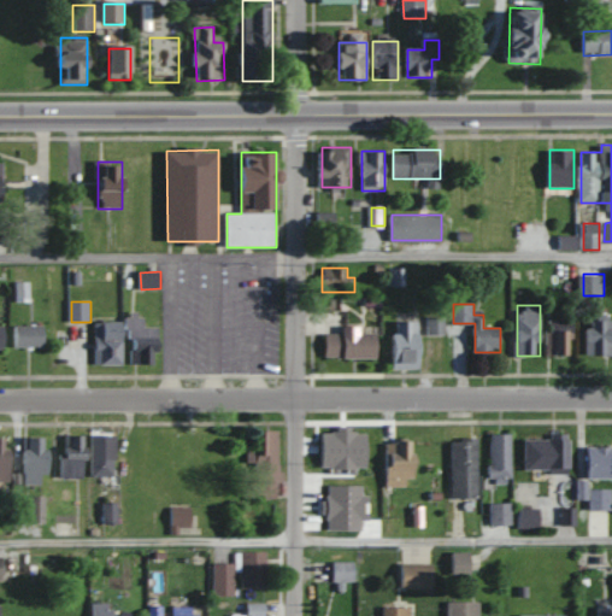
[(131,364),(159,363),(158,328),(146,328),(146,315),(130,316),(131,364)]
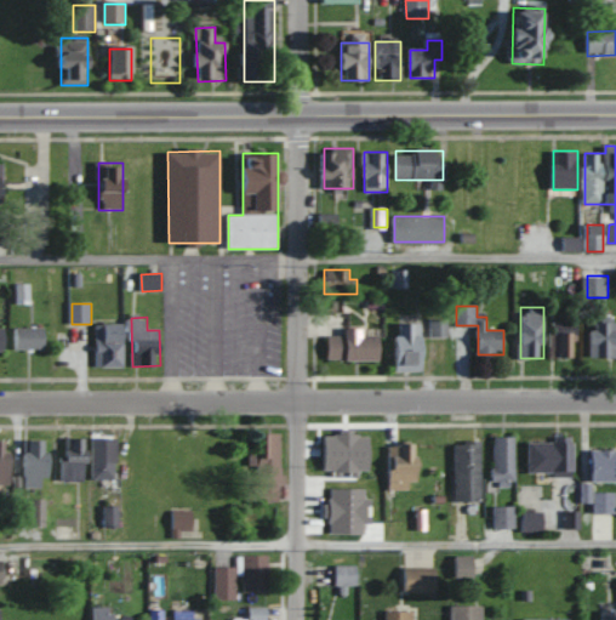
[(450,320),(434,320),(434,336),(450,336),(450,320)]
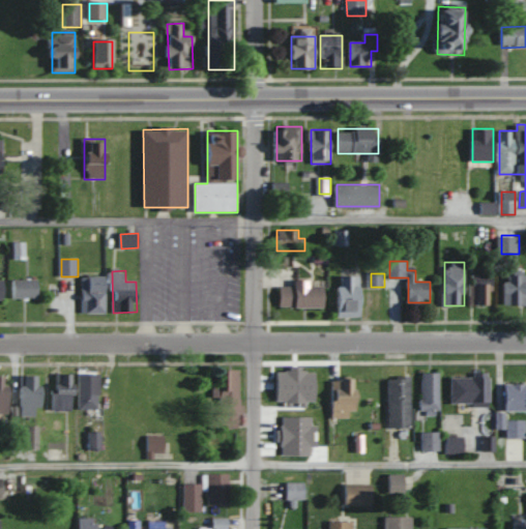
[(504,304),(525,304),(525,274),(504,274),(504,304)]
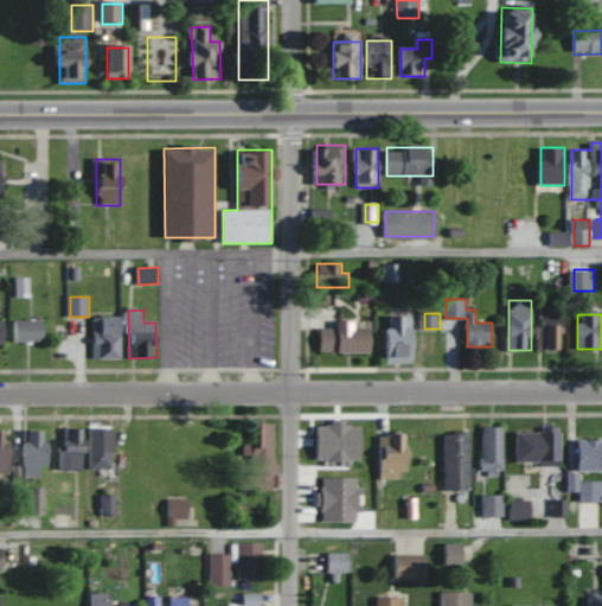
[(388,363),(411,363),(411,316),(388,316),(388,363)]
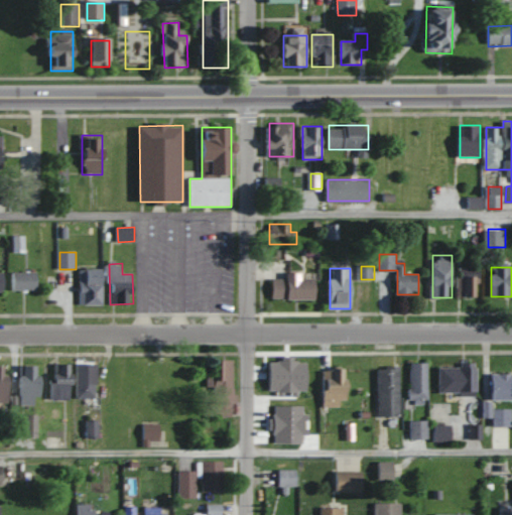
[(460,296),(477,296),(477,275),(471,275),(471,268),(460,268),(460,296)]
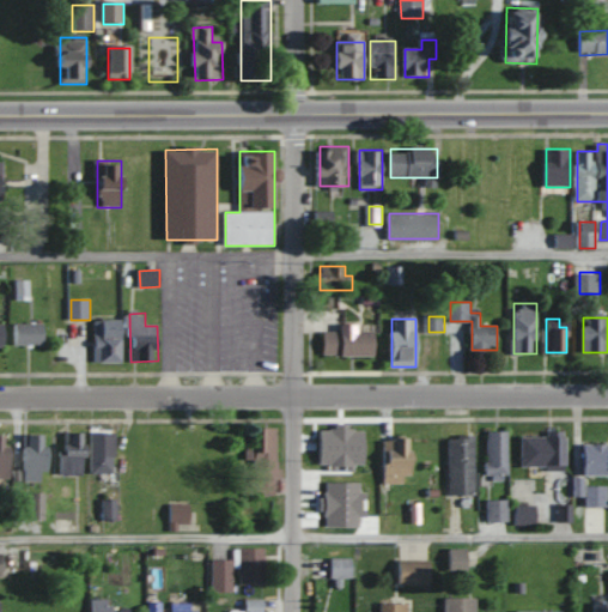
[(122,320),(96,320),(96,363),(122,363),(122,320)]
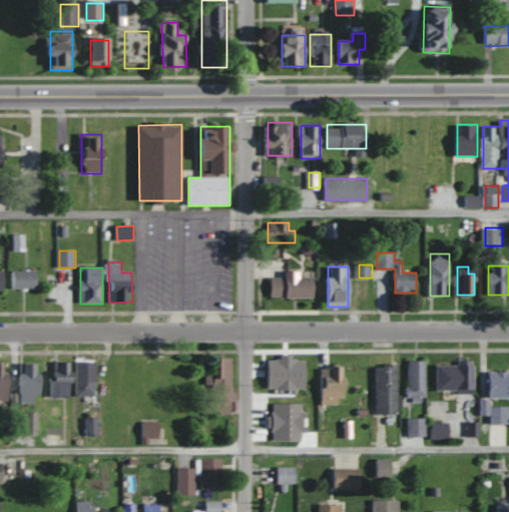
[(37,271),(13,271),(13,289),(37,289),(37,271)]
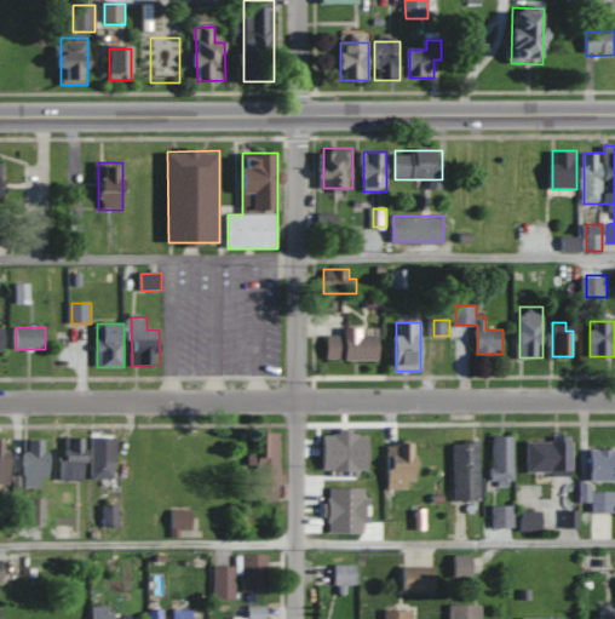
[(378,334),(327,334),(327,360),(378,360),(378,334)]
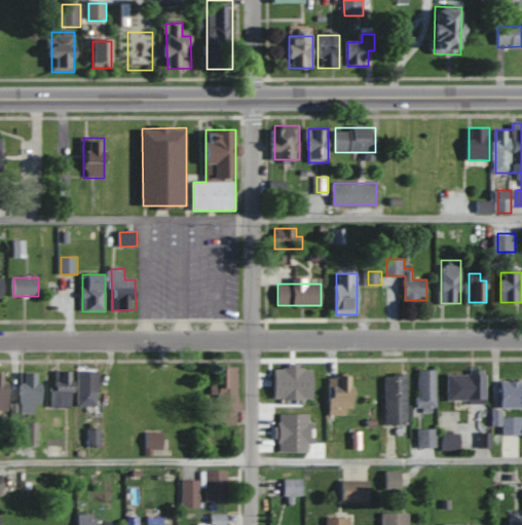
[(219,367),(219,424),(238,424),(237,367),(219,367)]
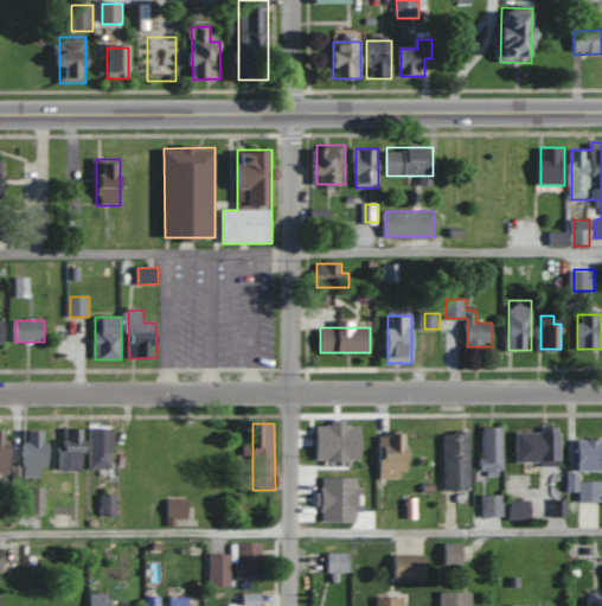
[(505,427),(484,427),(484,477),(505,477),(505,427)]
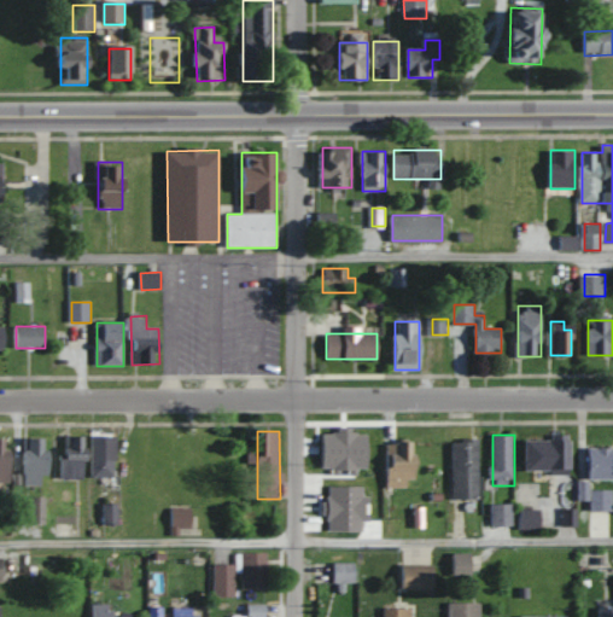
[(87,481),(87,436),(68,436),(68,481),(87,481)]
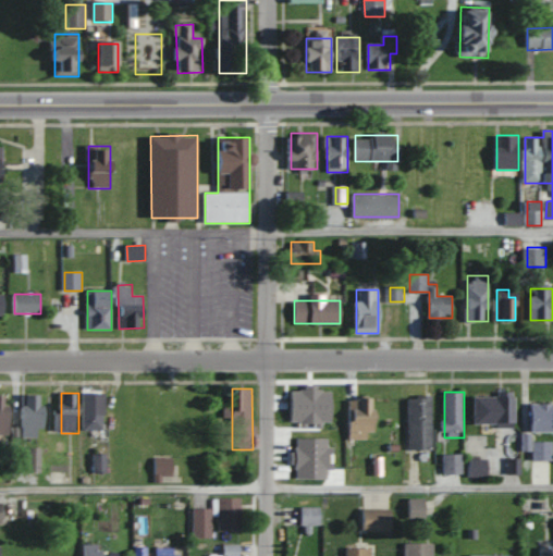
[(84,393),(84,430),(106,430),(106,393),(84,393)]
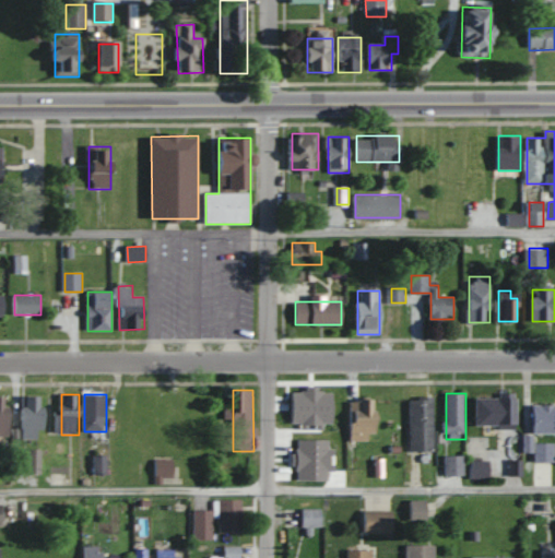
[(0,396),(0,437),(9,438),(9,396),(0,396)]
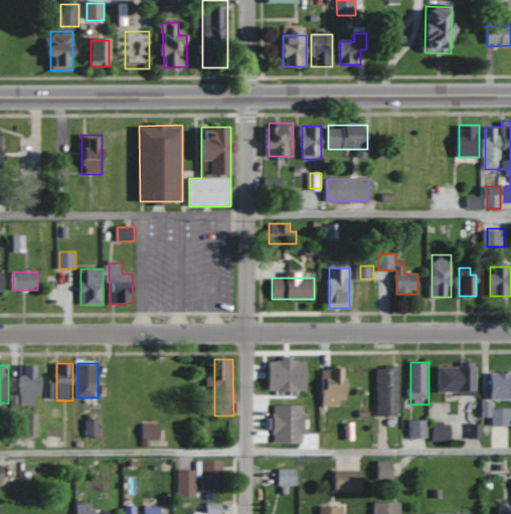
[(20,404),(40,404),(40,365),(20,365),(20,404)]
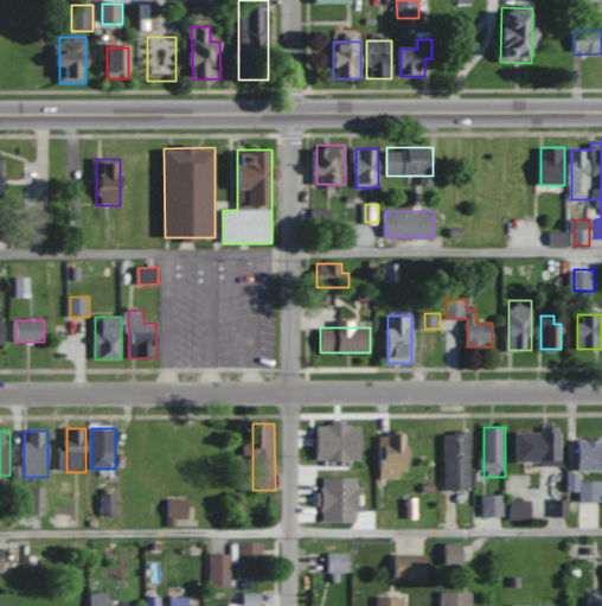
[(447,433),(447,490),(471,490),(471,433),(447,433)]
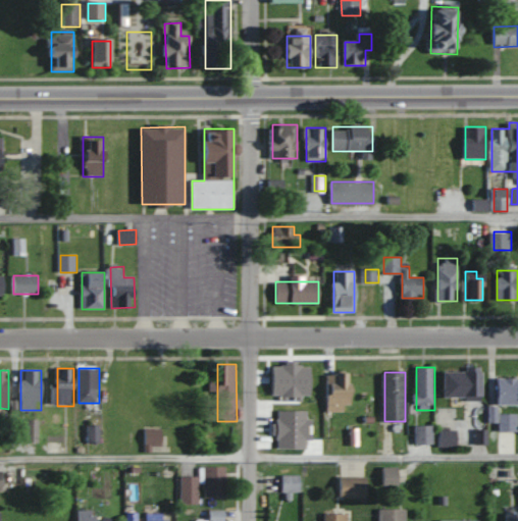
[(482,372),(446,372),(446,399),(482,399),(482,372)]
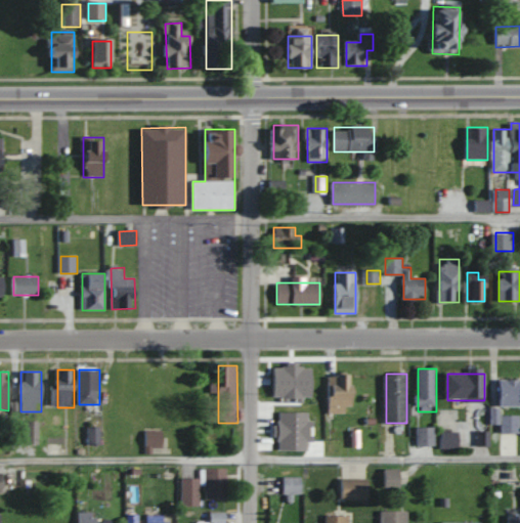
[(310,410),(310,375),(290,375),(290,410),(310,410)]
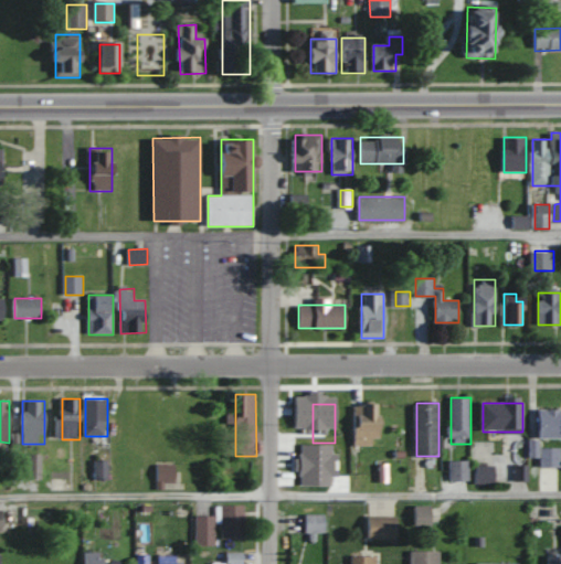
[(380,438),(380,405),(356,405),(356,446),(373,446),(373,438),(380,438)]
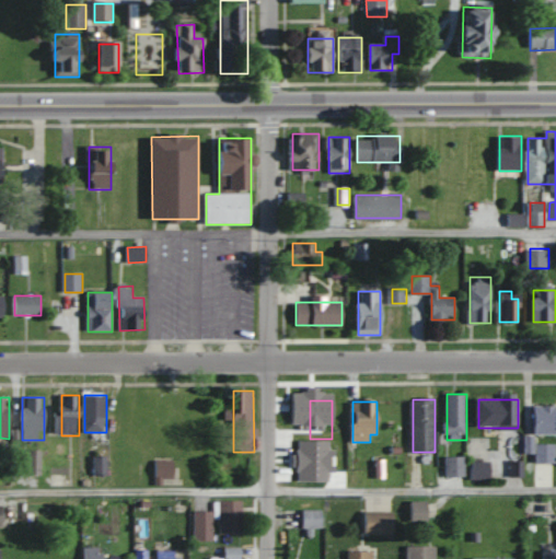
[(555,405),(535,406),(535,435),(555,434),(555,405)]
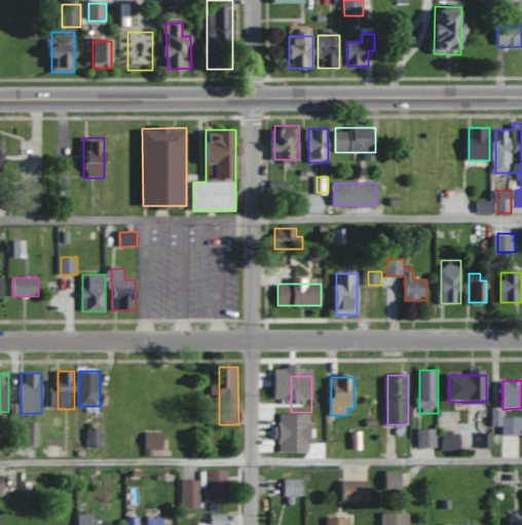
[(505,418),(505,435),(521,435),(521,418),(505,418)]
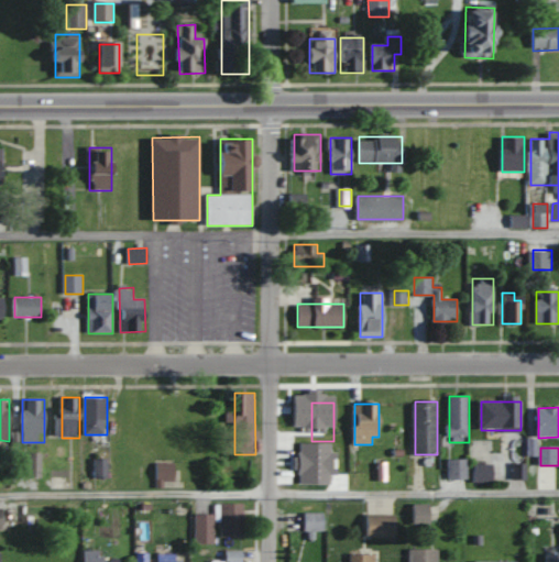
[(450,480),(469,480),(469,460),(450,460),(450,480)]
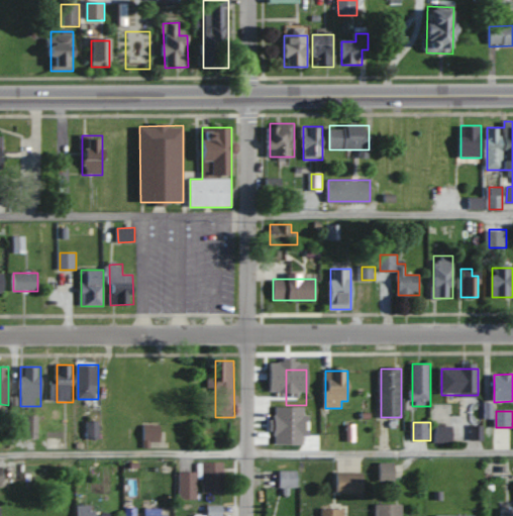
[(436,442),(453,442),(453,427),(436,427),(436,442)]
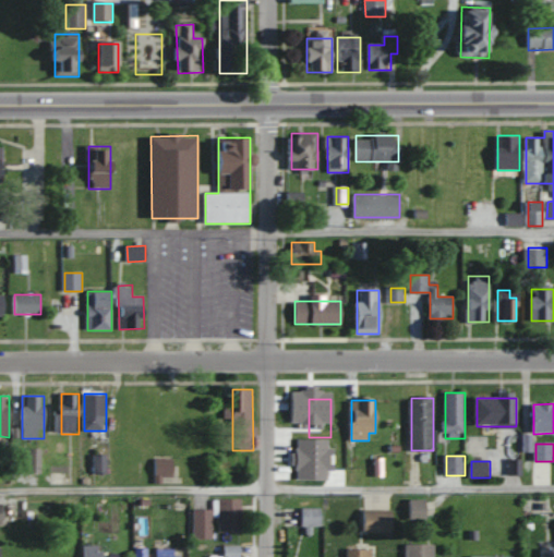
[(241,498),(219,498),(219,533),(241,533),(241,498)]
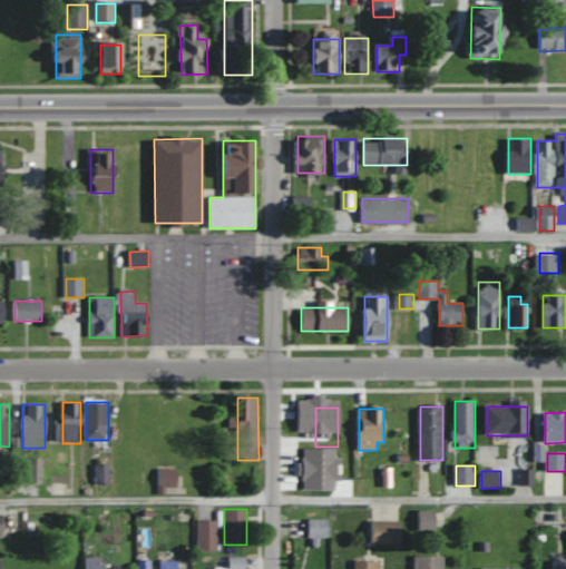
[(329,537),(329,519),(310,519),(310,537),(329,537)]
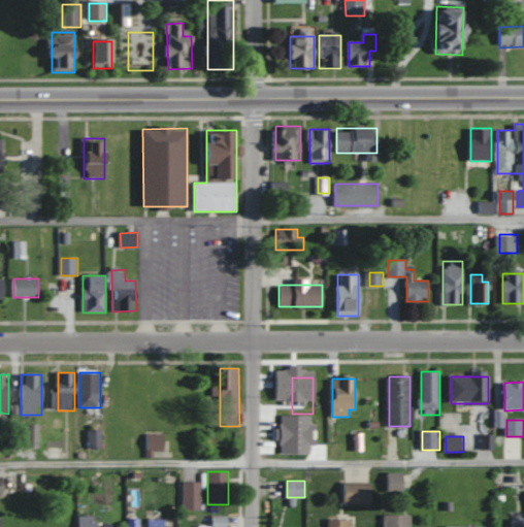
[(371,503),(371,482),(345,482),(345,503),(371,503)]
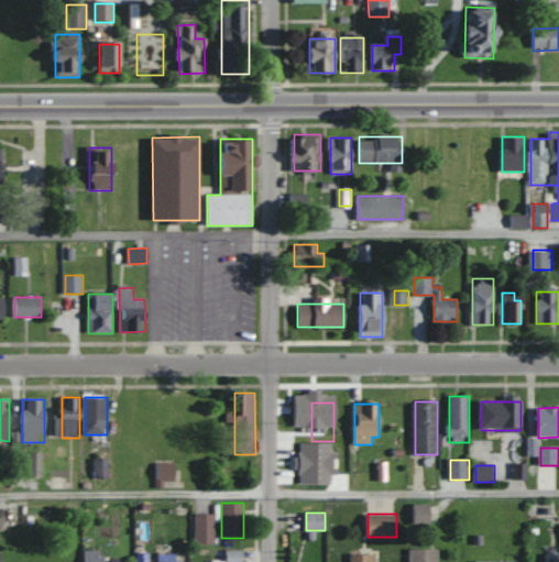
[(437,561),(438,549),(412,549),(410,561),(437,561)]
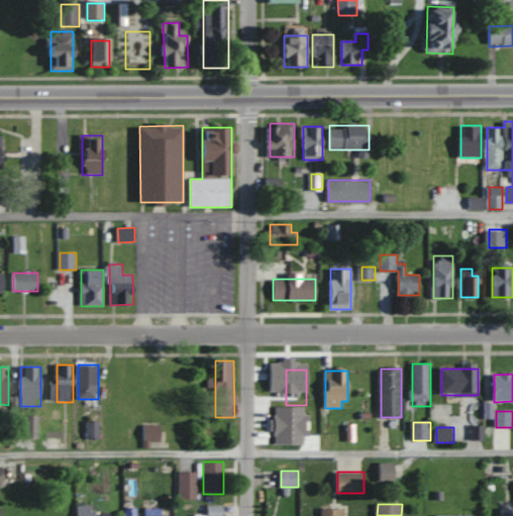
[(94,515),(95,505),(79,505),(78,515),(94,515)]
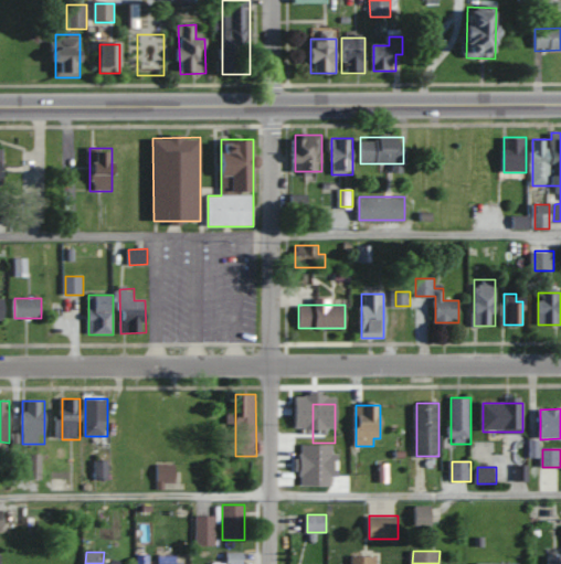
[(246,563),(246,552),(228,552),(226,563),(246,563)]
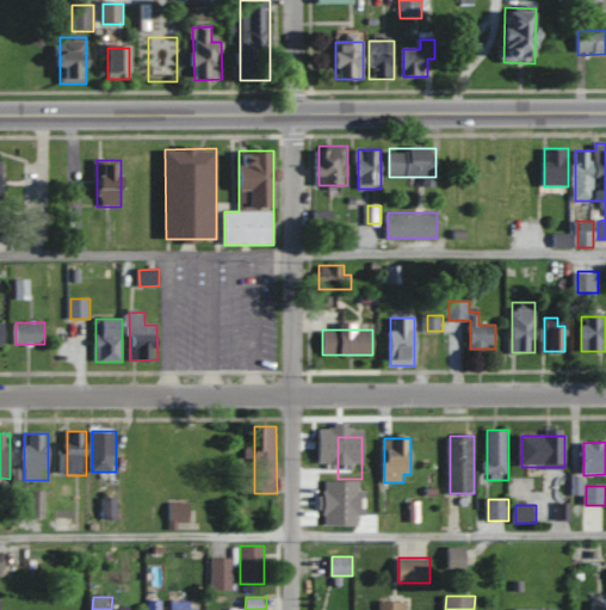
[(605,597),(593,598),(592,609),(605,609),(605,597)]
